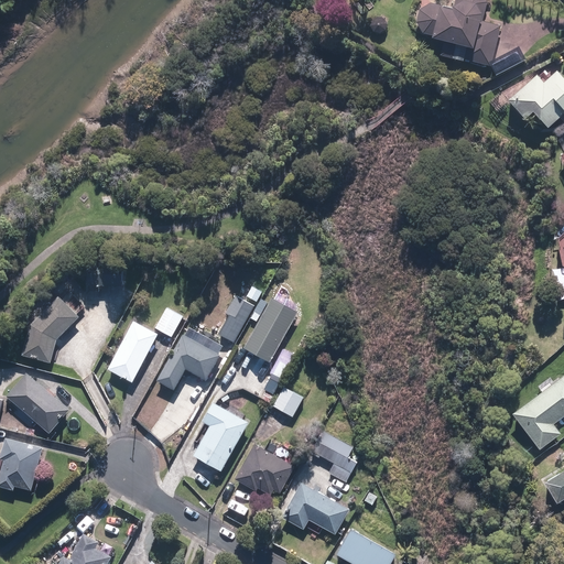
[(464,58),(492,65),(497,42),(500,25),(483,21),(488,2),(486,0),(455,0),(454,7),(433,1),(421,8),(418,21),(424,34),(445,39),(441,55),(455,57),(458,43),(466,45),(464,58)]
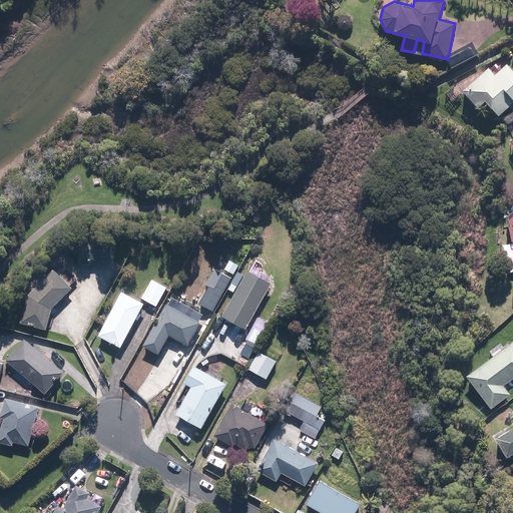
[(496,75),(490,68),(464,90),(479,108),(487,102),(500,117),(512,104),(512,69),(508,64),(496,75)]
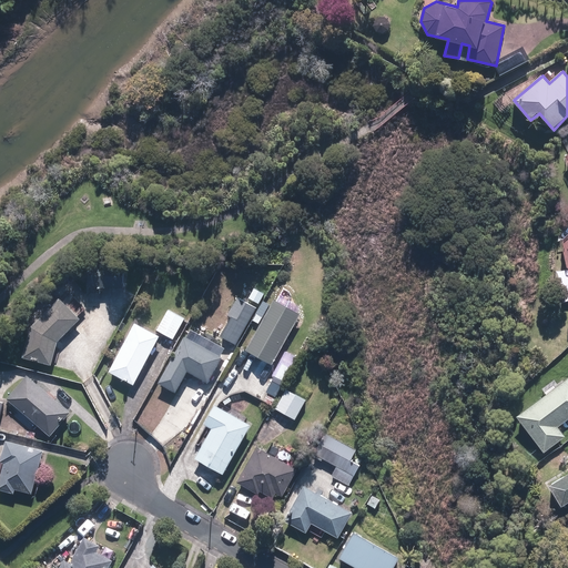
[(88,265),(88,286),(89,286),(89,293),(100,293),(100,286),(125,286),(125,265),(88,265)]
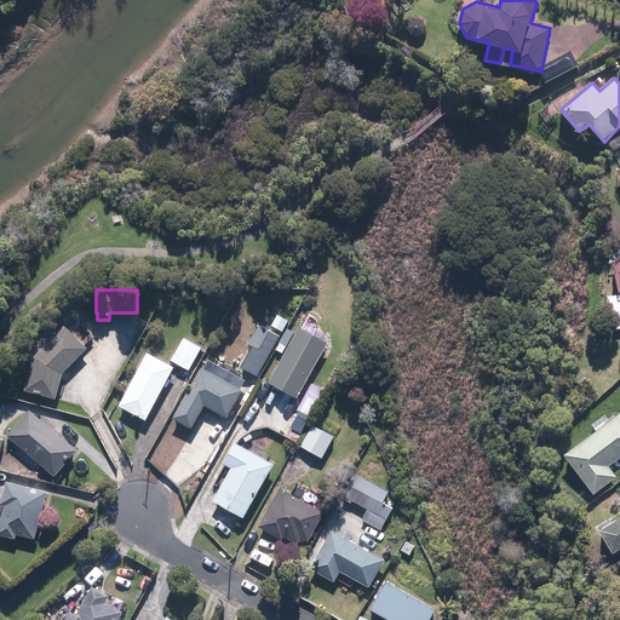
[(27,389),(57,399),(64,372),(89,348),(64,325),(35,356),(27,389)]
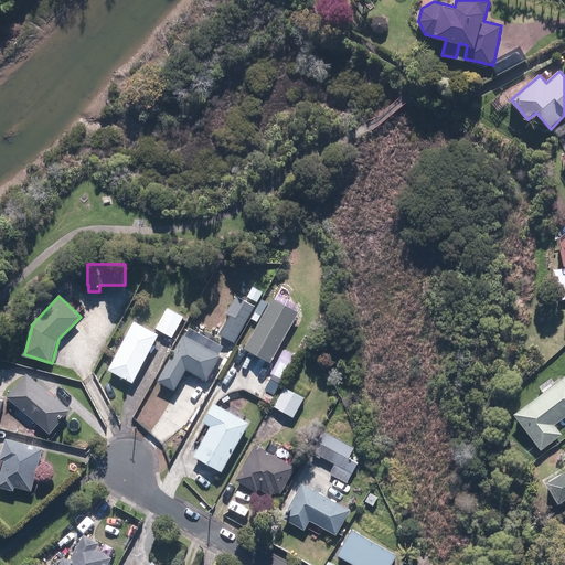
[(256,306),(237,296),(227,313),(231,316),(220,333),(232,340),(235,342),(256,306)]
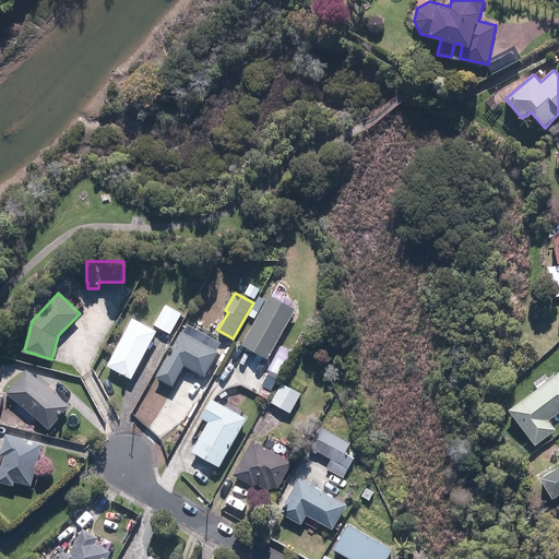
[(271,294),(244,343),(270,357),(297,308),(271,294)]
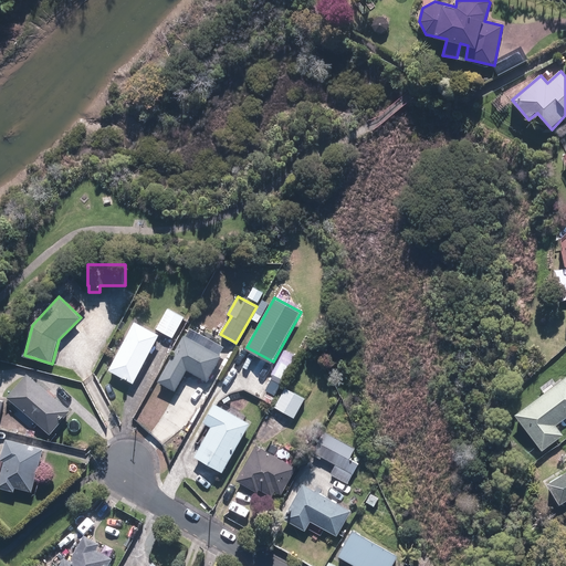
[(170,335),(174,336),(185,317),(168,307),(157,327),(170,335)]
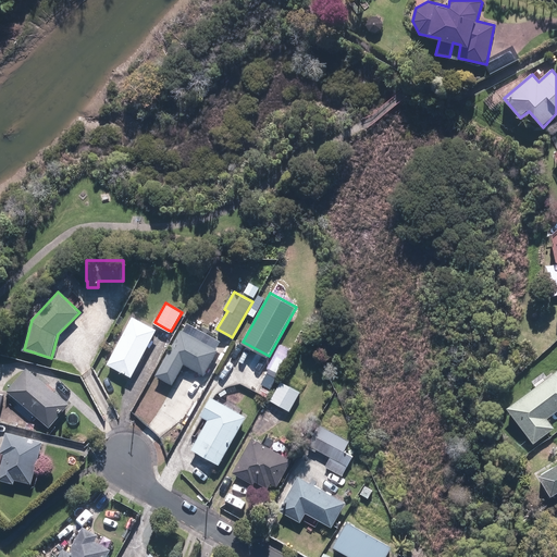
[(134,316),(108,363),(132,376),(158,329),(134,316)]
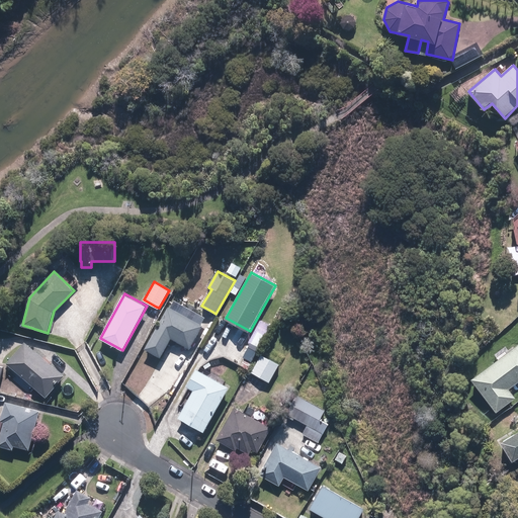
[(146,348),(160,356),(171,337),(190,347),(207,317),(189,307),(173,297),(146,348)]
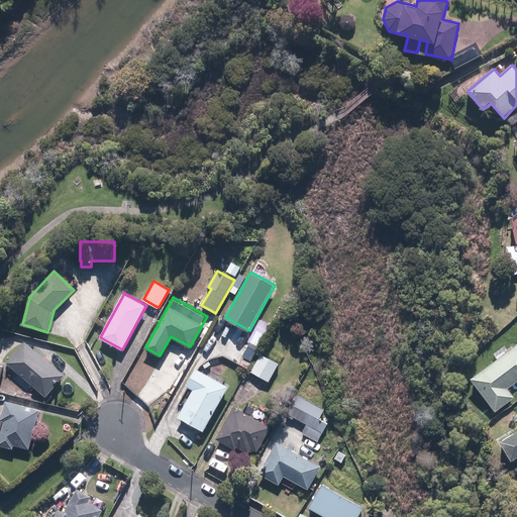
[(266,334),(257,329),(250,342),(259,346),(266,334)]
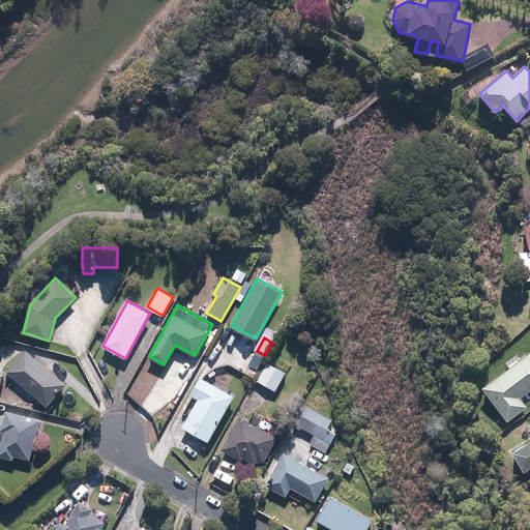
[(8,372),(48,405),(66,384),(27,350),(8,372)]
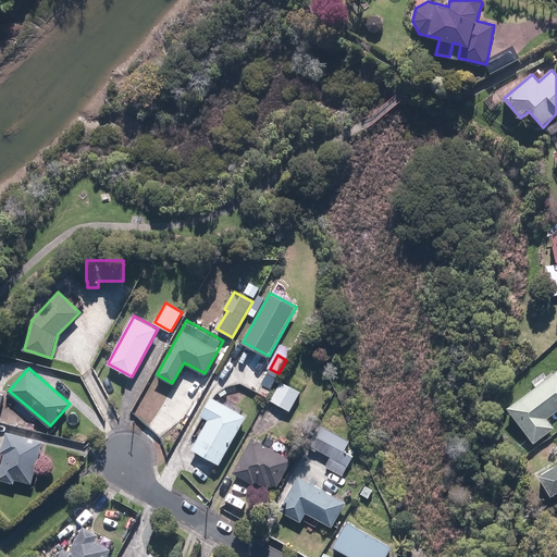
[(556,411),(556,371),(508,408),(534,444),(555,429),(548,419),(556,411)]
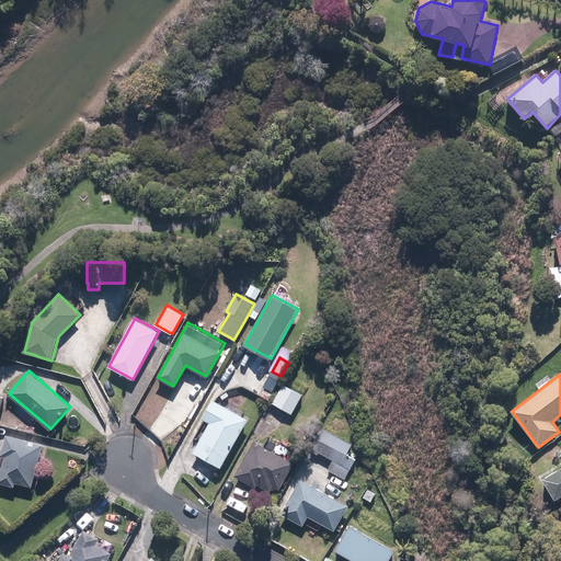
[(273,402),(292,413),(302,393),(284,384),(273,402)]
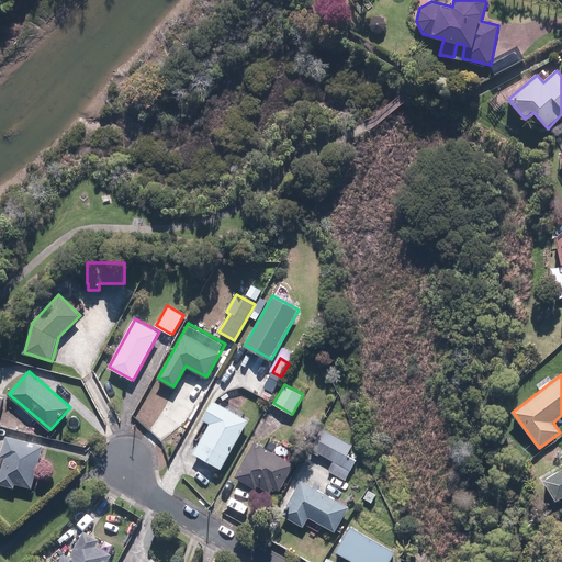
[(222,469),(250,420),(214,401),(203,419),(211,424),(194,453),(222,469)]
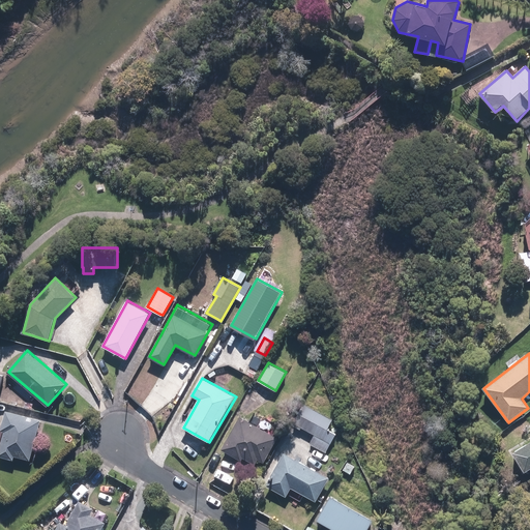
[(328,430),(333,420),(302,403),(292,421),(315,435),(310,444),(326,453),(336,434),(328,430)]
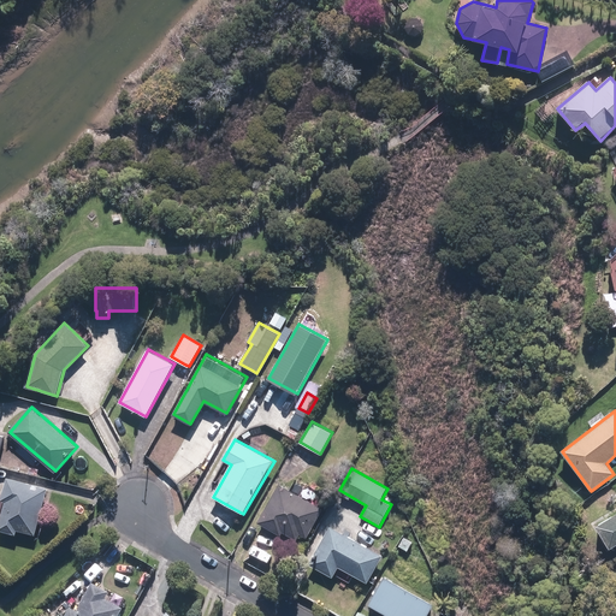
[(48,487),(7,477),(1,501),(6,502),(0,522),(0,529),(17,534),(18,529),(36,534),(48,487)]
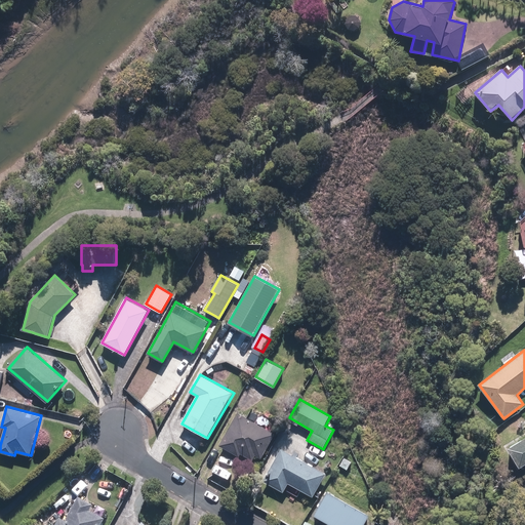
[(275,433),(238,412),(219,446),(251,463),(256,455),(261,457),(275,433)]
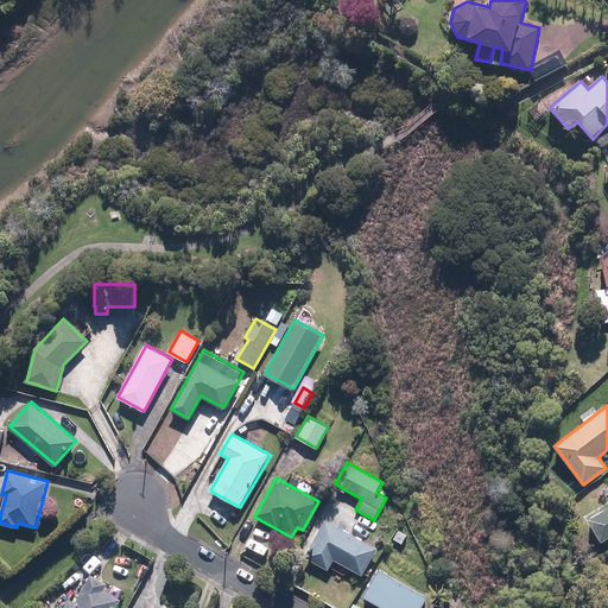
[(607,507),(589,519),(603,542),(607,538),(607,507)]
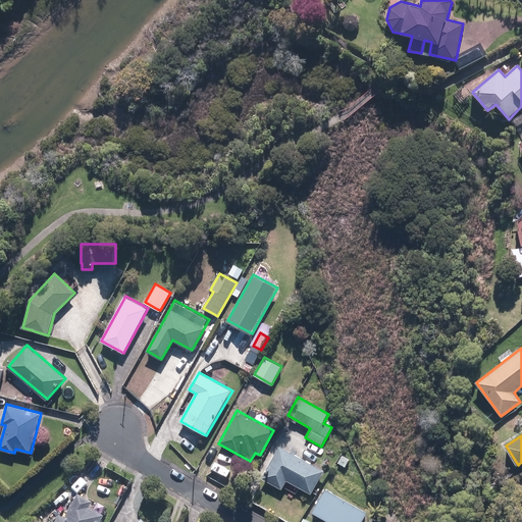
[(312,494),(325,471),(280,447),(263,478),(283,489),(288,481),(312,494)]
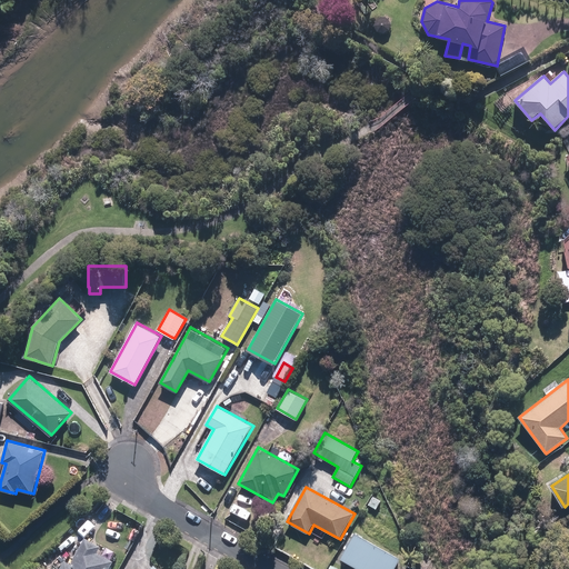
[(395,568),(401,558),(356,533),(341,559),(358,568),(395,568)]
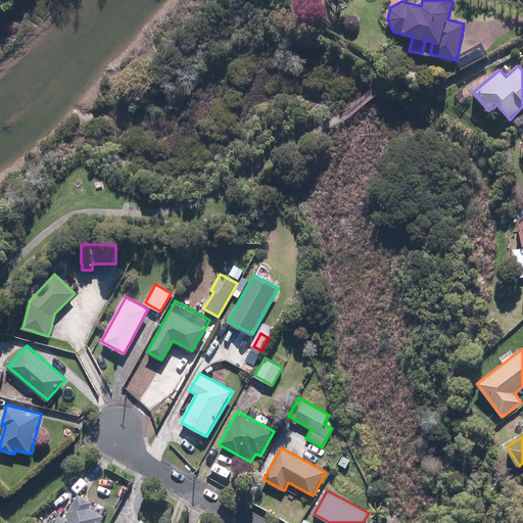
[(59,516),(55,522),(101,522),(104,518),(91,512),(95,505),(79,496),(65,520),(59,516)]
